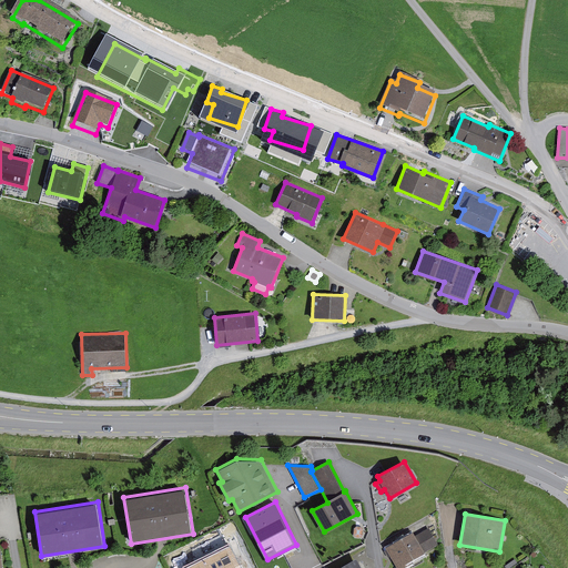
[(413,531),(385,547),(397,567),(403,567),(414,563),(412,559),(438,545),(428,528),(415,536),(413,531)]
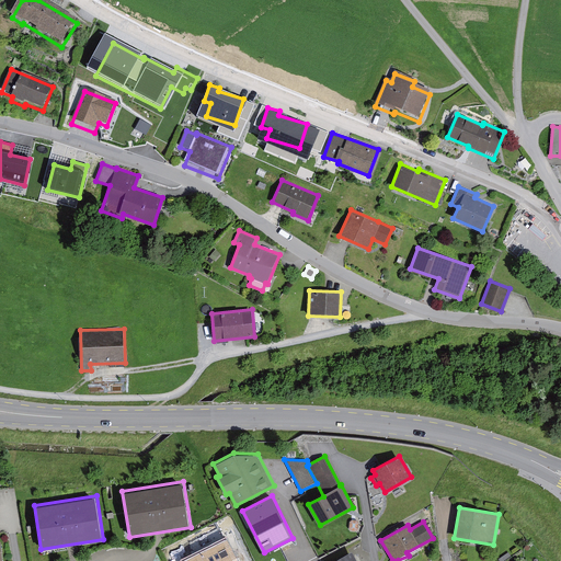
[(238,560),(227,539),(184,560),(238,560)]
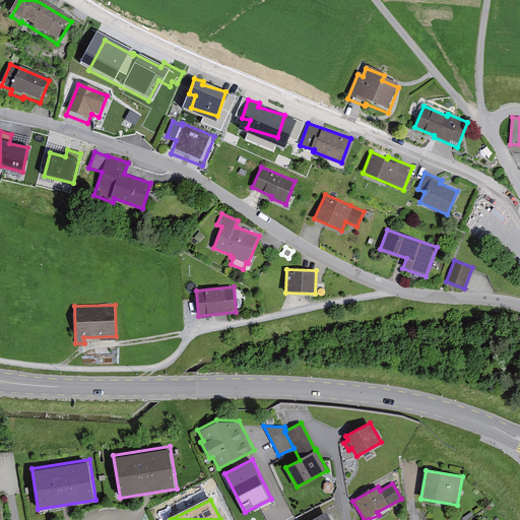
[(331,519),(326,510),(309,519),(331,519)]
